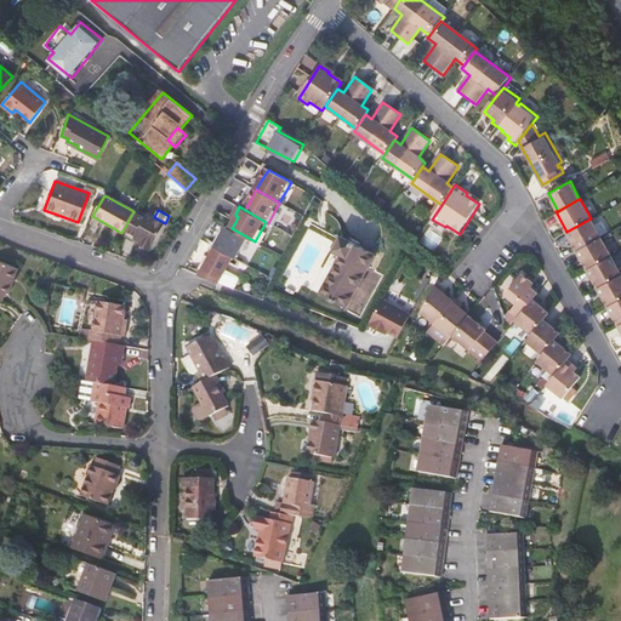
[(121,233),(125,235),(126,233),(137,214),(134,211),(121,233)]
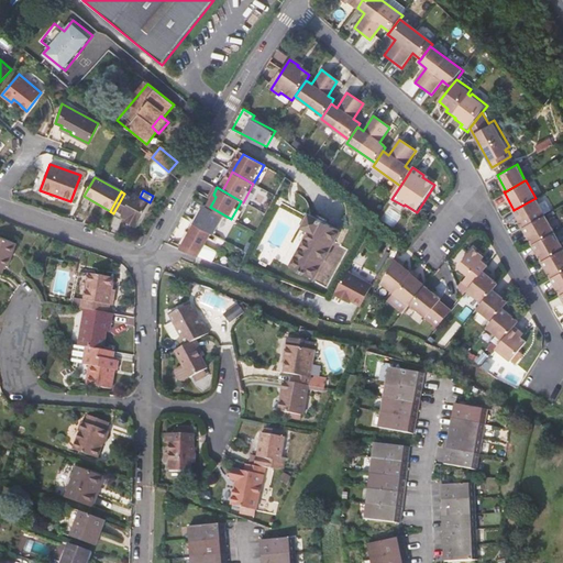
[(124,194),(114,211),(121,216),(120,218),(125,221),(128,219),(136,224),(150,202),(140,197),(134,194),(132,198),(124,194)]
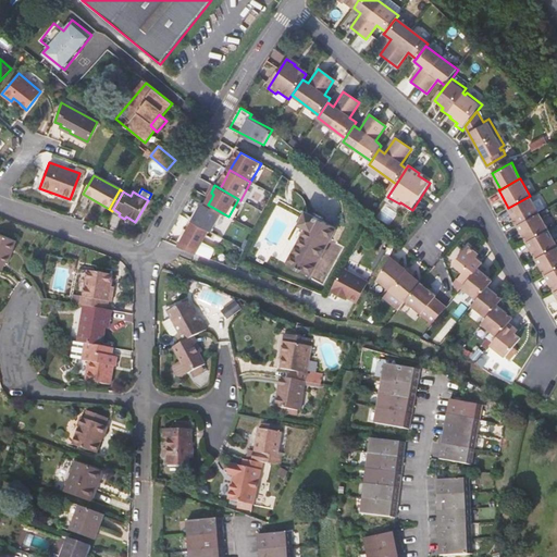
[(539,213),(530,196),(508,208),(517,225),(539,213)]
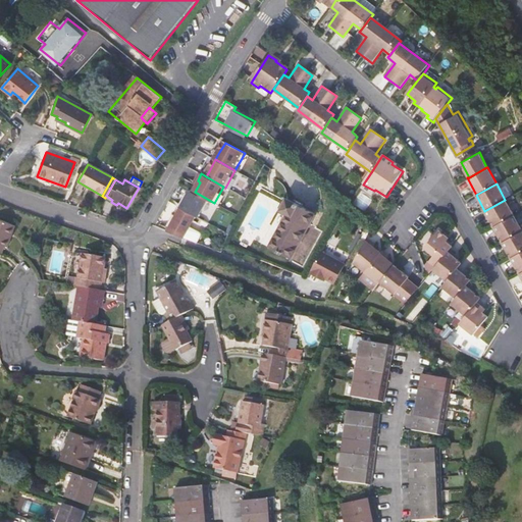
[(362,190),(354,202),(364,210),(372,197),(362,190)]
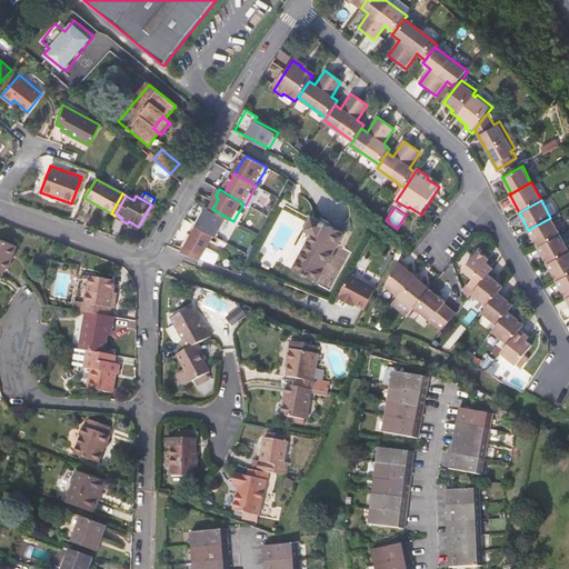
[(323,277),(350,227),(319,211),(312,222),(319,227),(300,265),(323,277)]
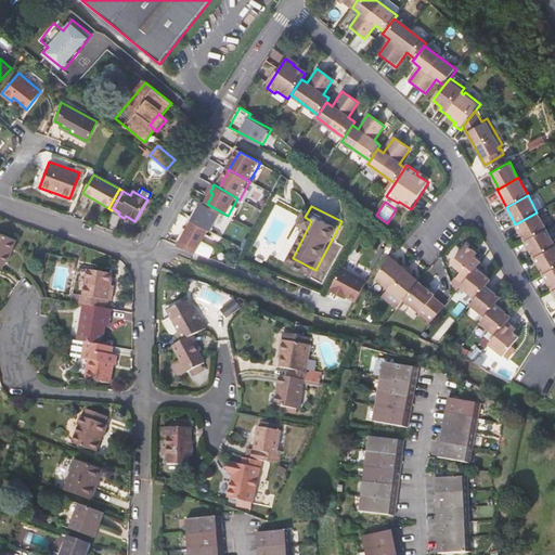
[(545,229),(537,213),(515,224),(525,240),(545,229)]
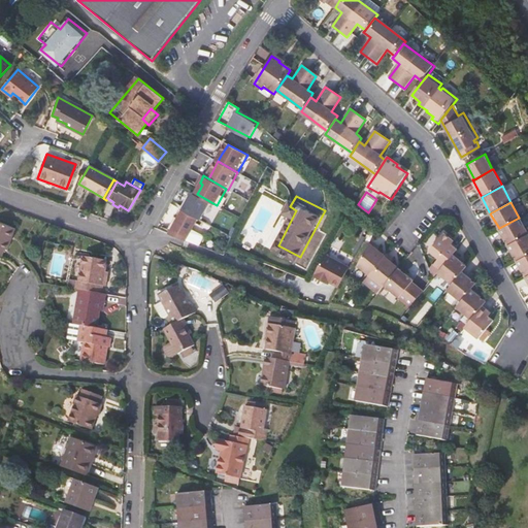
[(179,219),(171,234),(189,240),(200,219),(185,210),(179,219)]
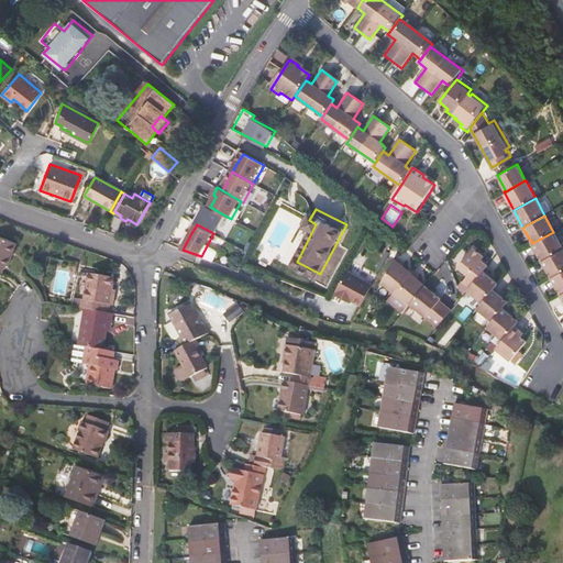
[(183,250),(191,233),(188,232),(179,247),(183,250)]
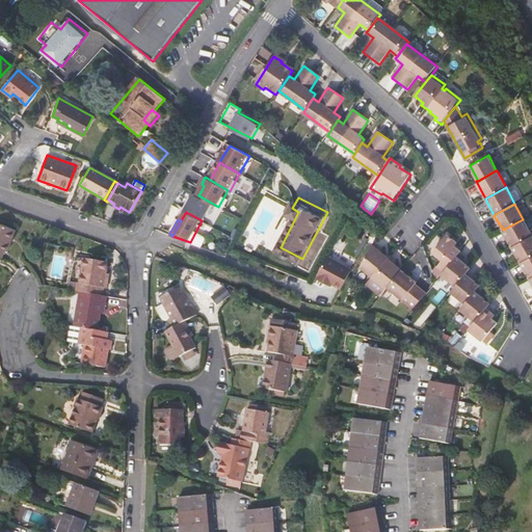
[(531,235),(523,219),(503,230),(511,246),(531,235)]
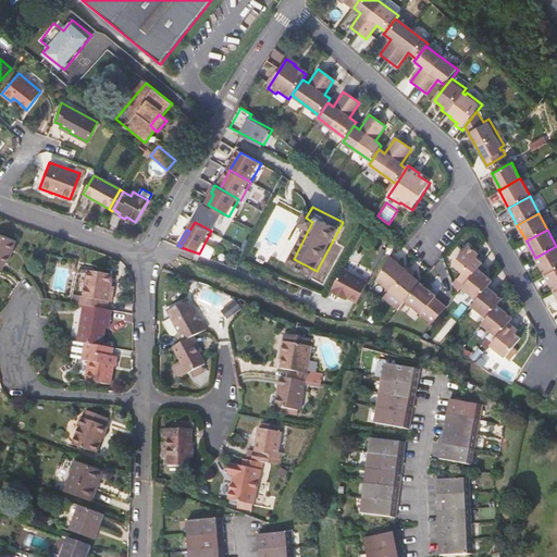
[(7,264),(13,248),(10,246),(12,239),(0,235),(0,270),(1,271),(3,263),(7,264)]
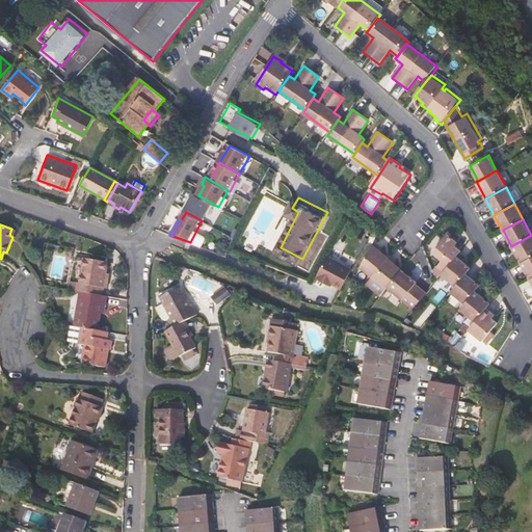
[(521,263),(531,257),(531,235),(511,246),(521,263)]
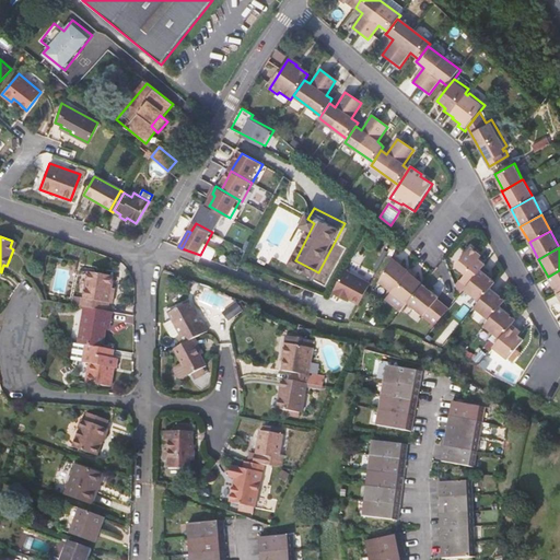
[(480,270),(485,265),(475,257),(478,254),(469,248),(456,264),(457,269),(465,275),(459,281),(466,287),(480,270)]
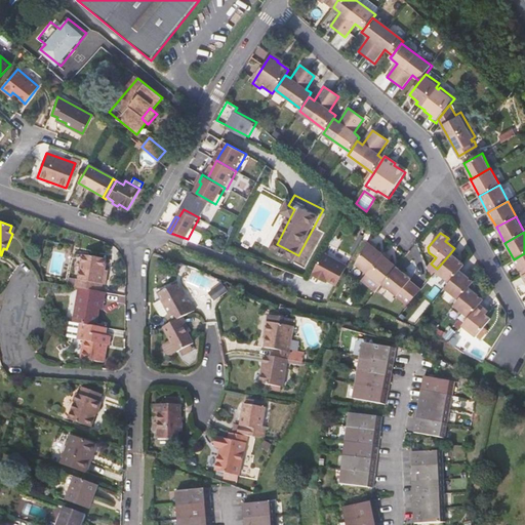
[(379,284),(380,283),(395,266),(388,259),(390,257),(382,252),(381,254),(375,249),(376,247),(368,240),(356,264),(362,269),(362,270),(379,284)]
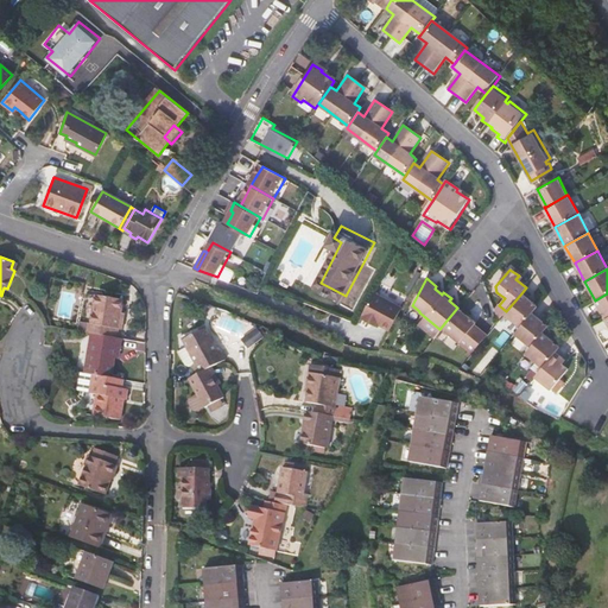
[(504,315),(520,328),(532,314),(537,308),(521,293),(506,311),(504,315)]
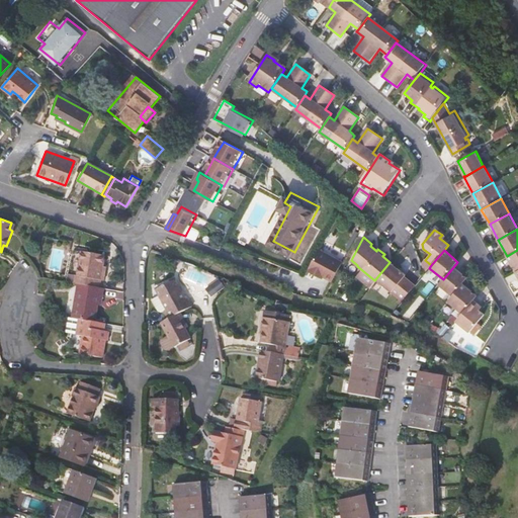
[(517,250),(507,256),(516,271),(517,270),(517,250)]
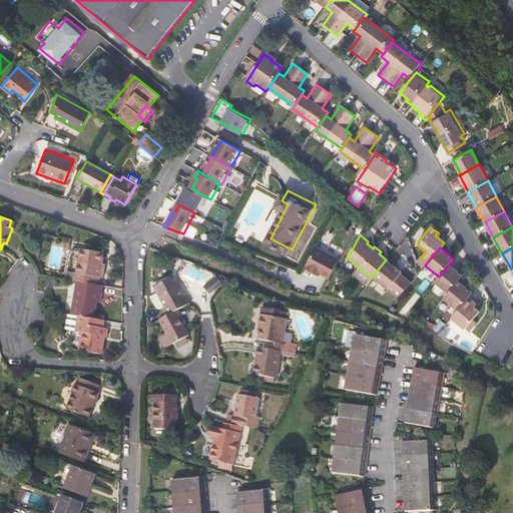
[(319,276),(327,281),(338,261),(316,248),(305,268),(304,270),(313,275),(314,273),(319,276)]
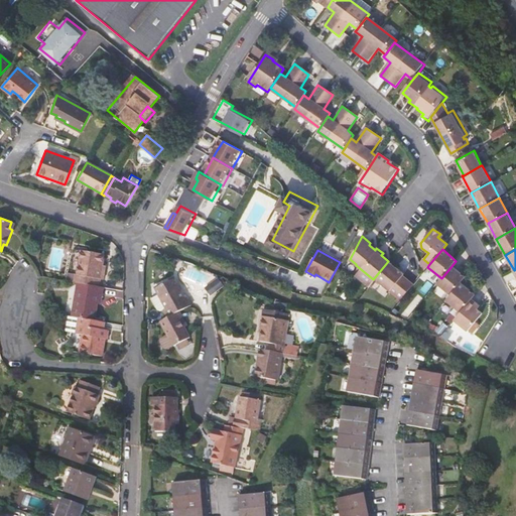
[(106,270),(102,270),(105,256),(83,252),(79,276),(77,276),(76,283),(78,284),(99,287),(101,280),(104,281),(106,270)]
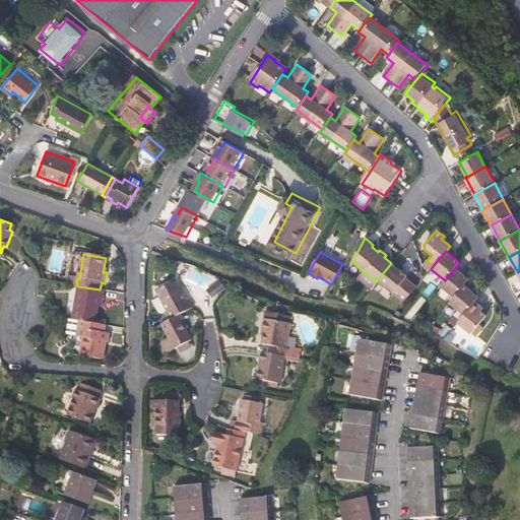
[(393,290),(405,300),(416,285),(405,277),(406,275),(391,263),(377,280),(392,293),(393,290)]
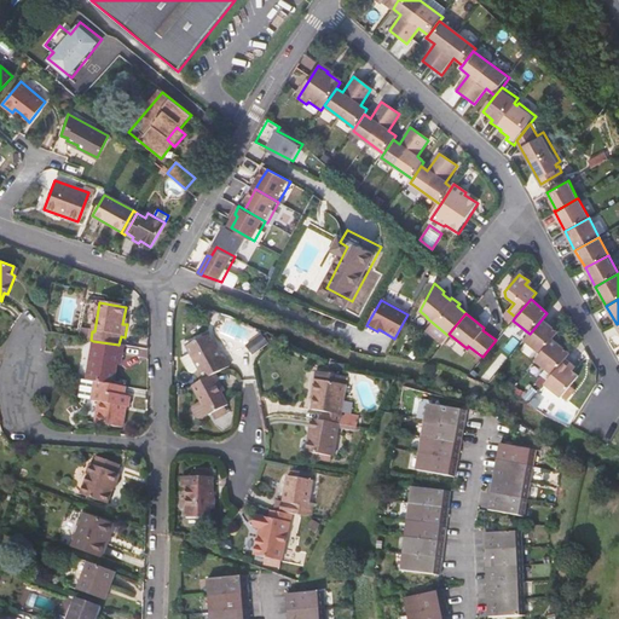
[(541,353),(551,340),(557,333),(542,319),(530,334),(524,340),(541,353)]
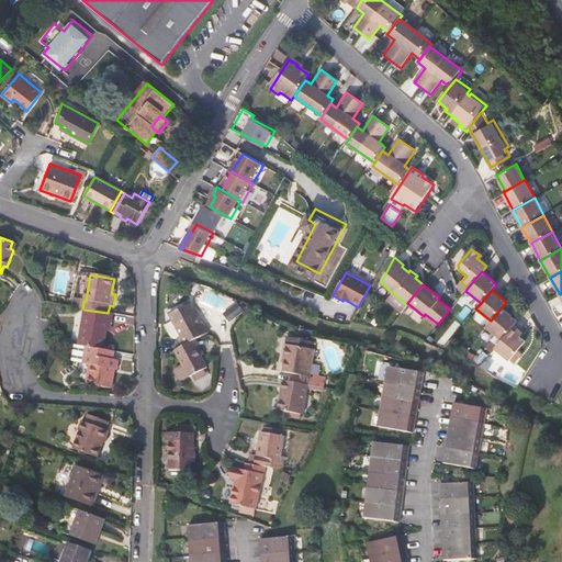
[(406,304),(391,292),(386,298),(402,310),(406,304)]
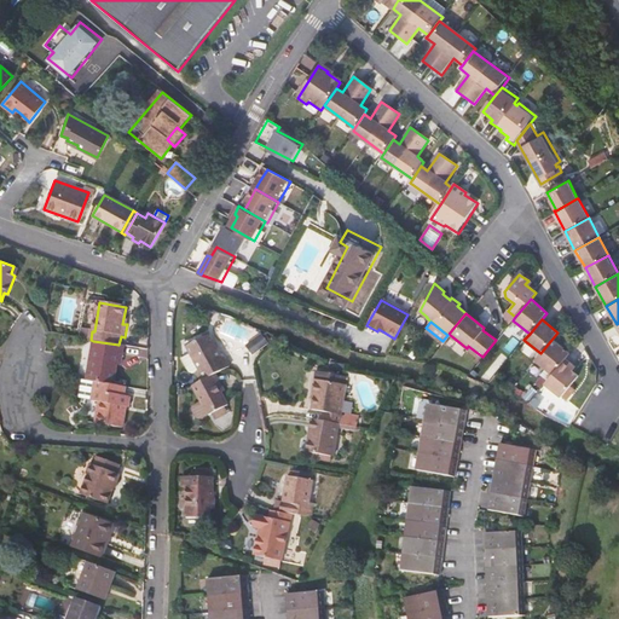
[(201,368),(197,369),(203,379),(217,371),(230,363),(225,353),(223,354),(219,348),(209,331),(187,343),(201,368)]
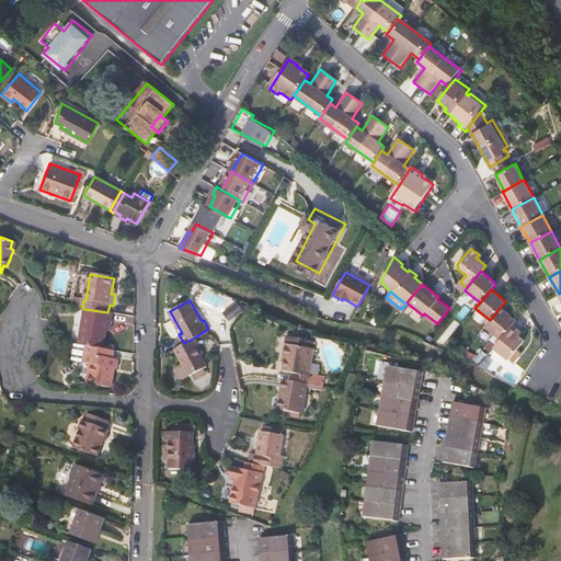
[(513,325),(516,321),(500,308),(490,320),(484,328),(500,340),(513,325)]
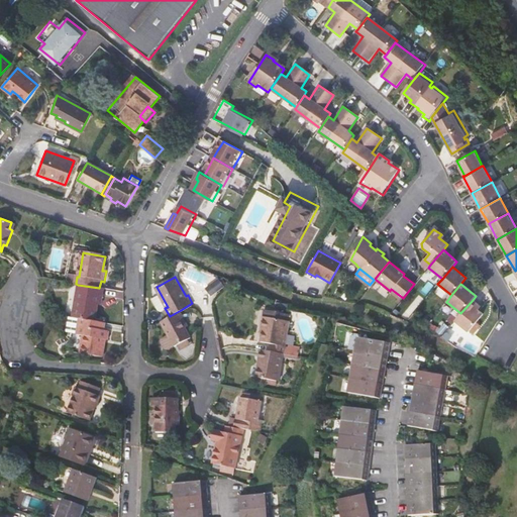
[(99,288),(78,285),(73,318),(80,319),(94,322),(97,305),(100,305),(103,289),(99,288)]
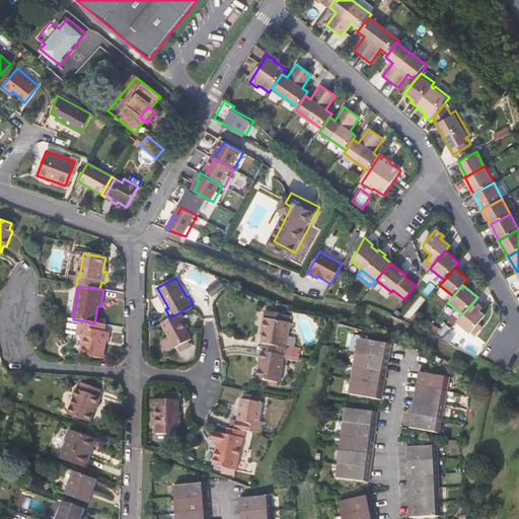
[(462,314),(457,321),(470,332),(484,316),(479,312),(475,309),(478,305),(474,301),(462,314)]
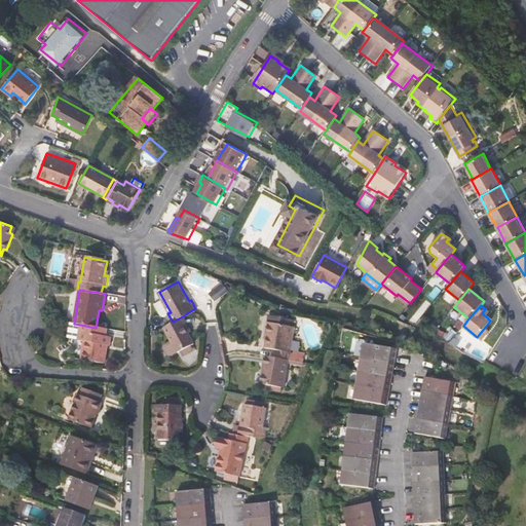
[(179,351),(195,342),(188,332),(185,325),(188,324),(184,315),(173,322),(164,326),(173,340),(179,351)]
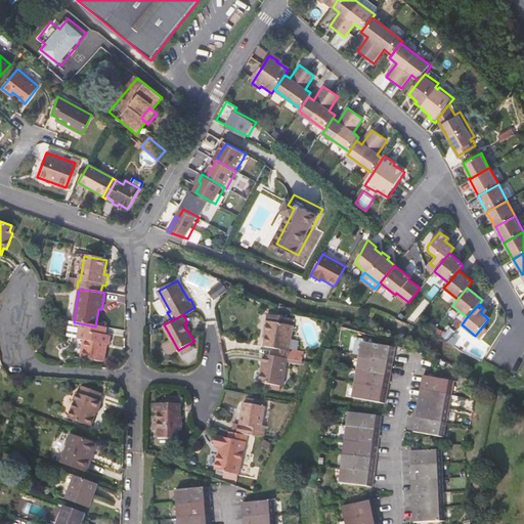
[(288,358),(292,358),(293,351),(289,350),(294,325),(268,320),(265,337),(266,337),(265,346),(274,348),(272,355),(288,358)]
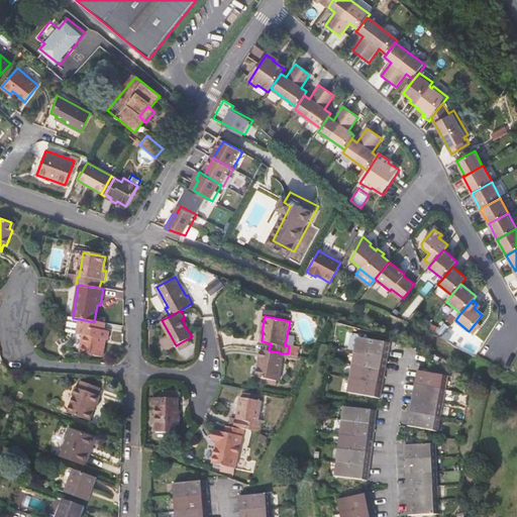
[(94,322),(80,319),(77,335),(83,336),(80,353),(102,357),(105,340),(107,340),(108,332),(103,331),(104,323),(94,322)]
